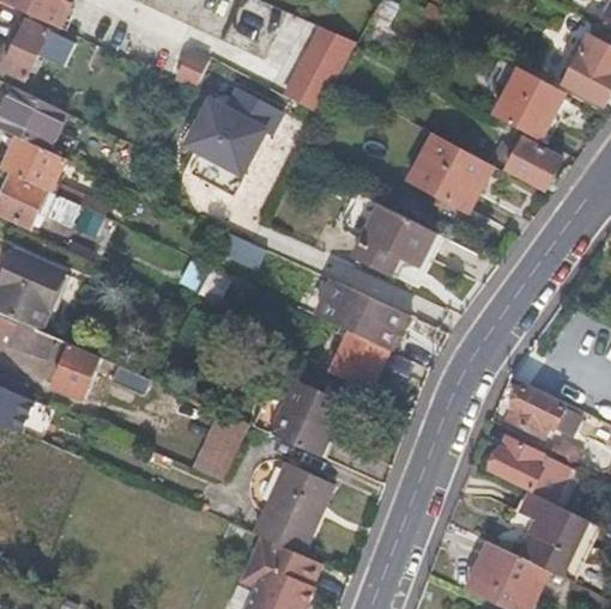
[(62,30),(77,0),(2,0),(1,2),(62,30)]
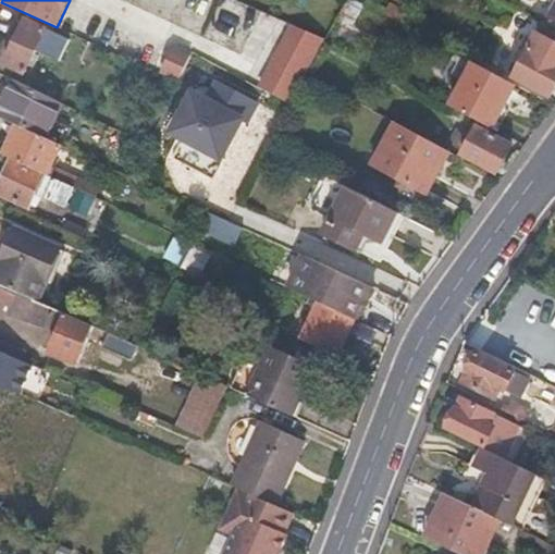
[(0,60),(22,71),(42,28),(16,15),(0,52),(0,60)]
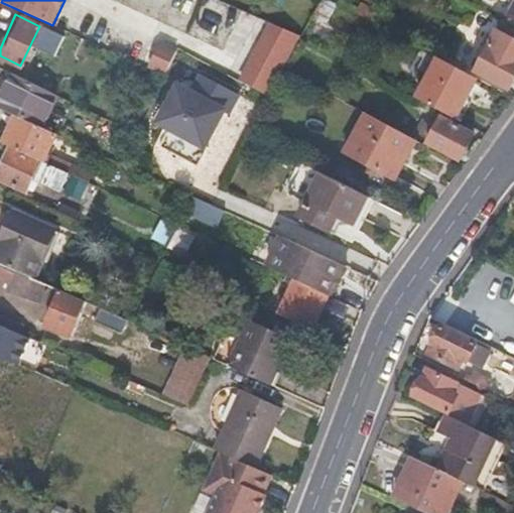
[(513,27),(497,18),(476,60),(451,47),(446,55),(508,88),(513,77),(513,27)]
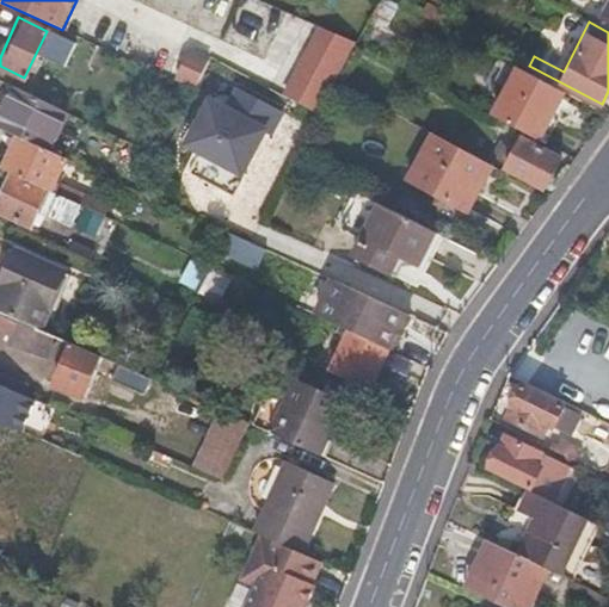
[(317,118),(354,47),(336,37),(319,30),(284,98),(317,118)]
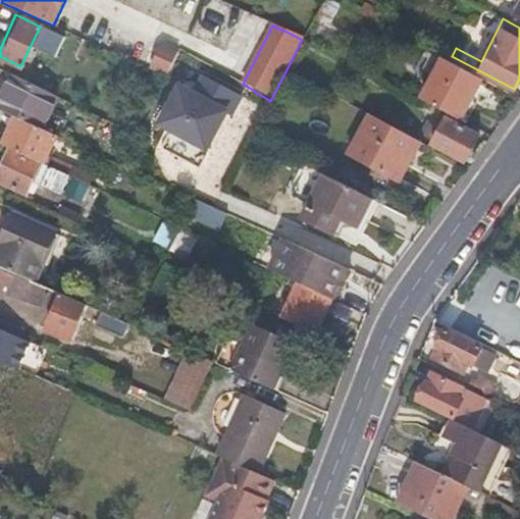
[(164,44),(153,69),(168,76),(179,51),(164,44)]
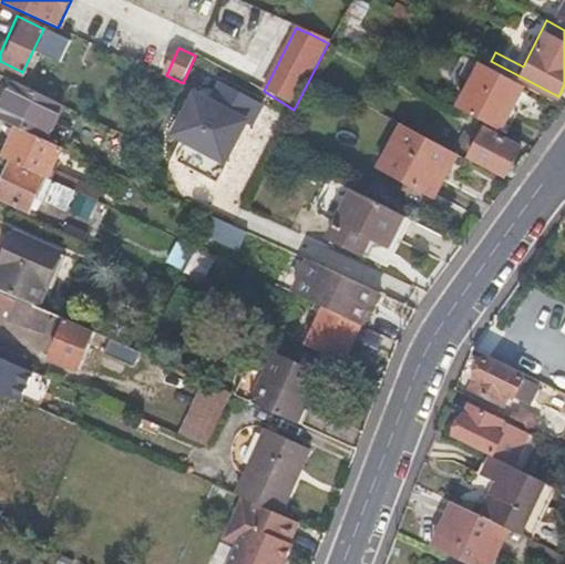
[(499,133),(523,86),(482,65),(458,112),(499,133)]
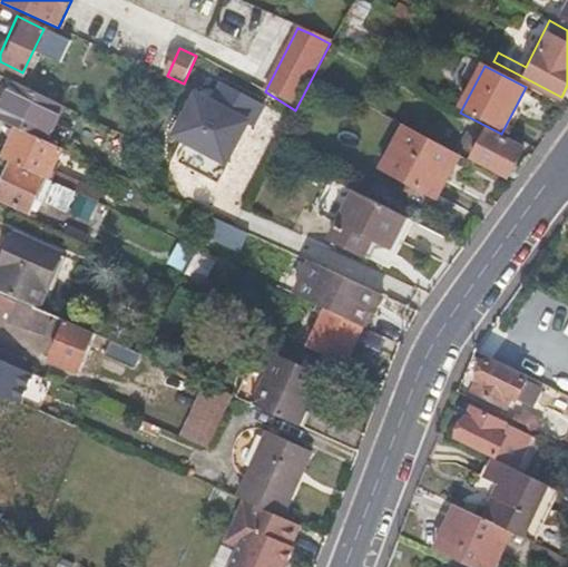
[(46,140),(62,103),(13,79),(0,109),(0,119),(18,128),(46,140)]
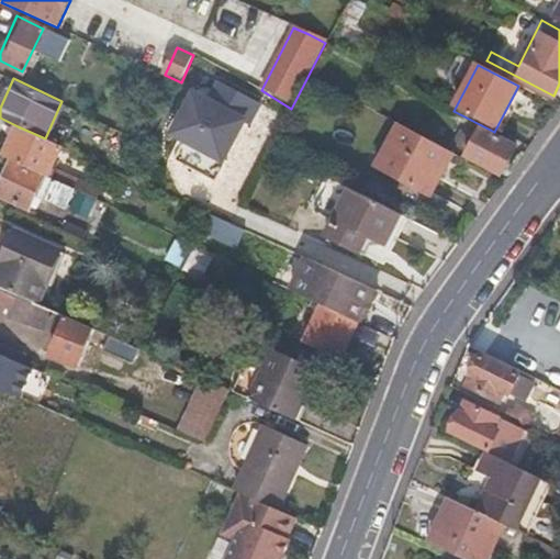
[(224,160),(244,123),(249,126),(261,104),(220,81),(210,102),(197,94),(175,133),(187,141),(175,160),(187,167),(188,163),(198,168),(196,172),(216,183),(228,161),(224,160)]
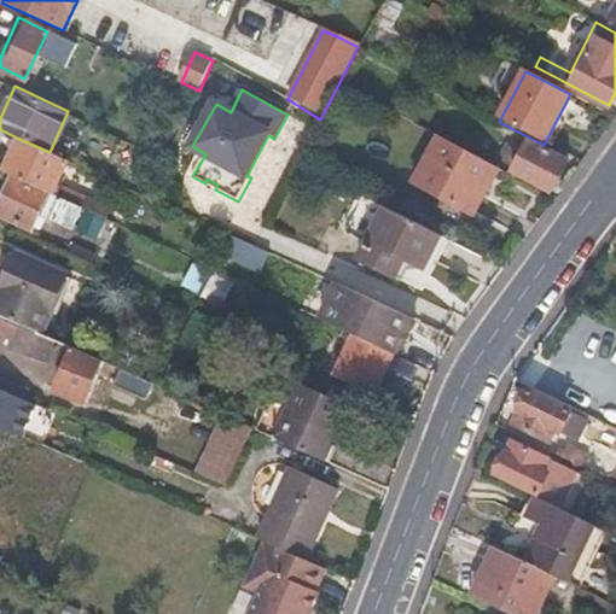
[(466,210),(490,164),(440,138),(416,183),(466,210)]
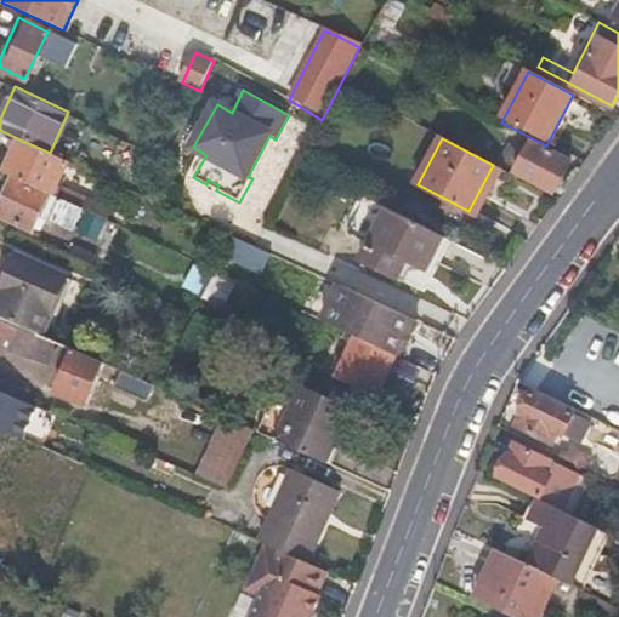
[(55,183),(66,160),(50,153),(20,140),(4,173),(15,178),(49,194),(55,183)]
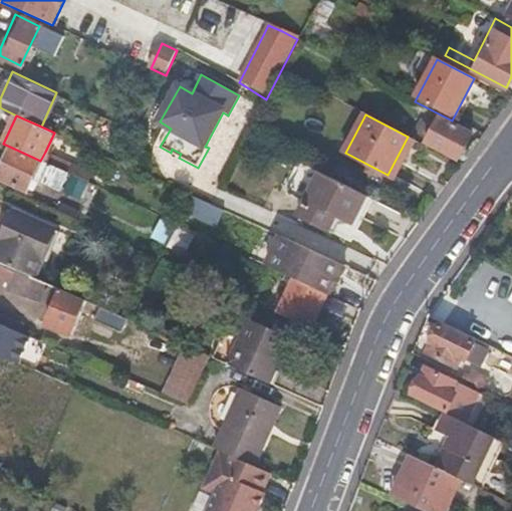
[(457,159),(471,134),(438,116),(425,142),(457,159)]
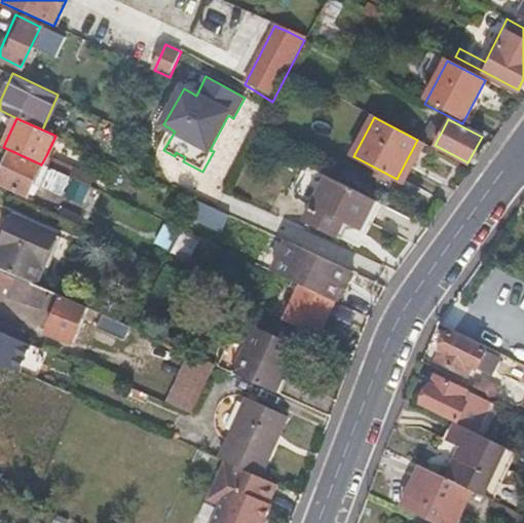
[(69,178),(41,164),(12,151),(0,176),(0,182),(26,193),(33,181),(62,194),(69,178)]
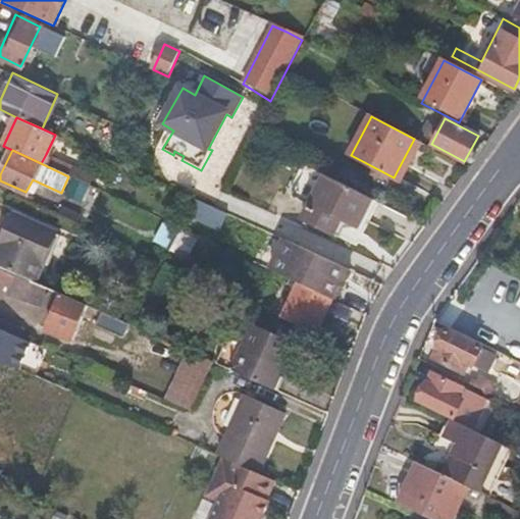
[(92,176),(46,154),(41,163),(68,176),(88,186),(92,176)]
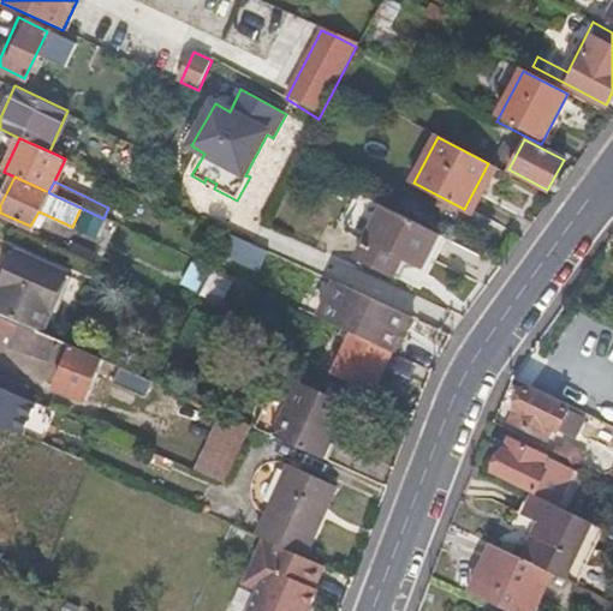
[(422,264),(438,233),(355,192),(346,209),(352,213),(343,232),(364,243),(357,257),(388,273),(398,252),(422,264)]
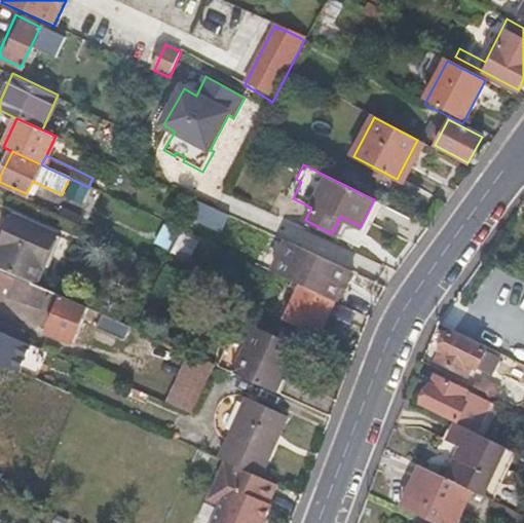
[(229,215),(215,208),(195,198),(188,214),(194,217),(196,212),(224,225),(229,215)]
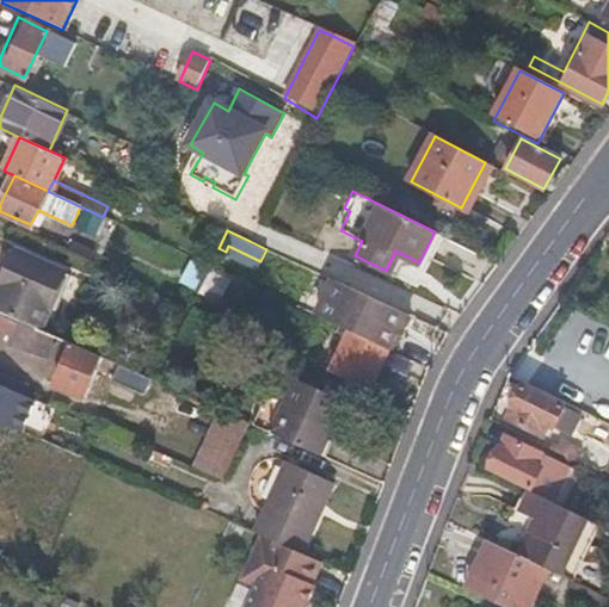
[(96,253),(68,240),(66,243),(61,241),(59,246),(92,261),(96,253)]
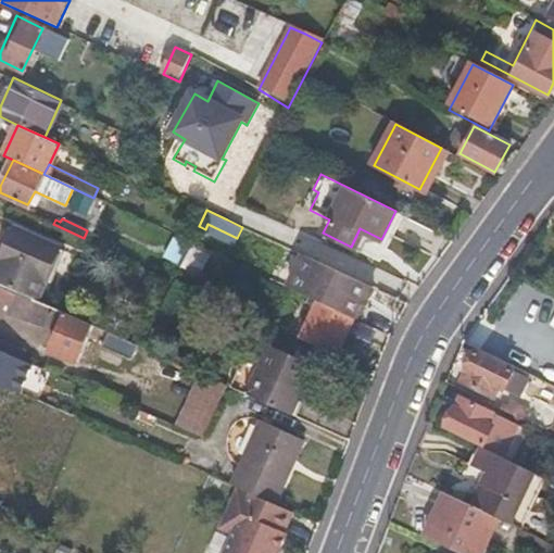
[(34,299),(58,248),(10,227),(0,249),(0,283),(13,289),(34,299)]
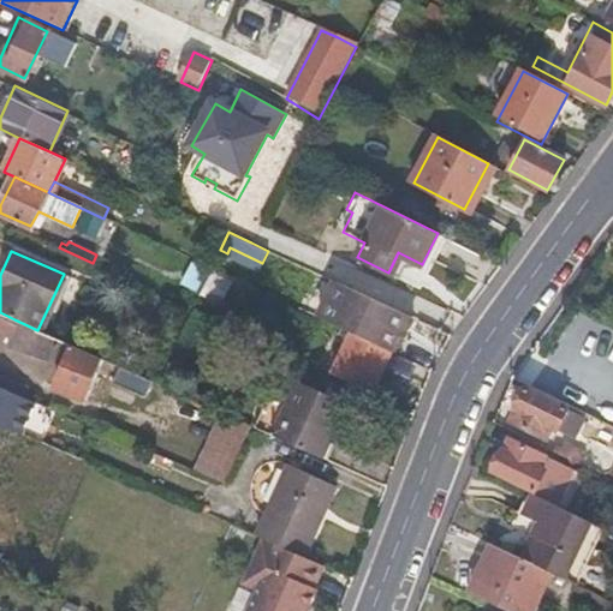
[(397,274),(415,283),(423,267),(405,257),(397,274)]
